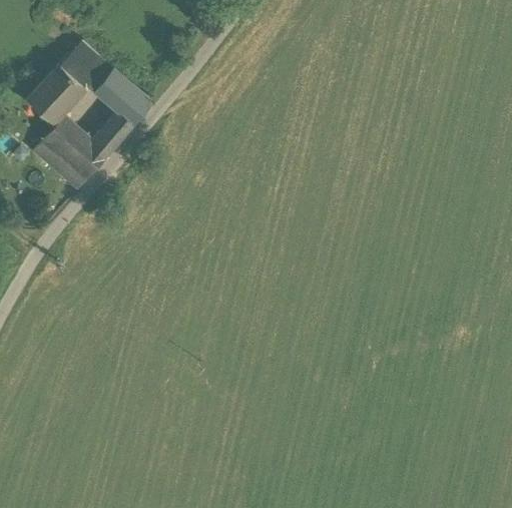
[(114,70),(83,43),(68,59),(62,65),(61,66),(85,88),(88,85),(95,92),(114,70)]
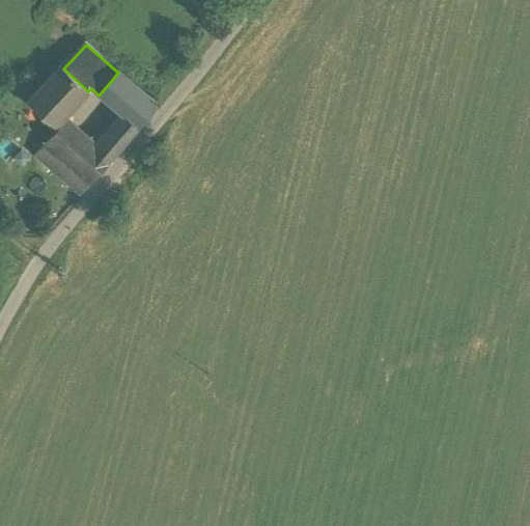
[(63,55),(57,61),(64,67),(71,61),(63,55)]
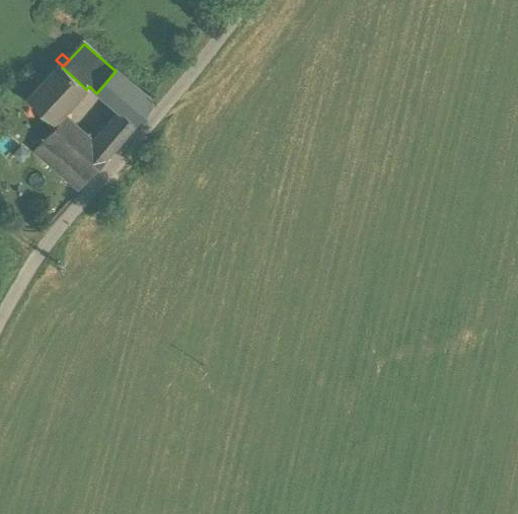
[(62,67),(28,102),(53,125),(86,89),(62,67)]
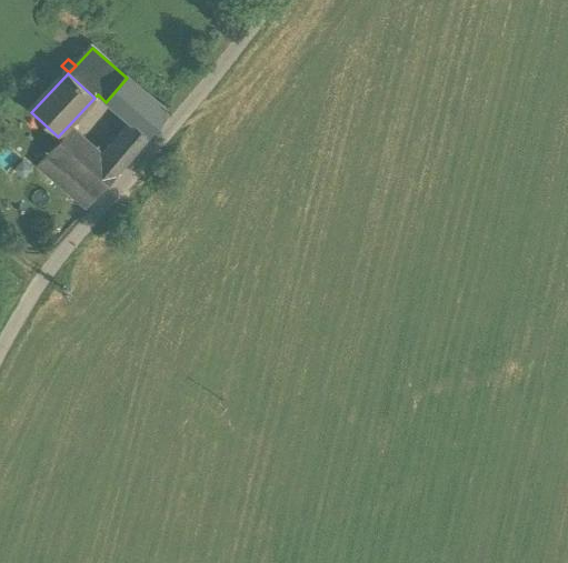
[(127,78),(106,102),(133,127),(149,140),(170,116),(127,78)]
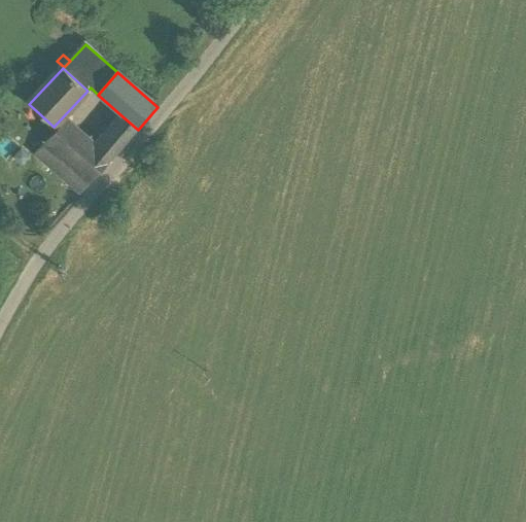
[(124,117),(107,136),(121,148),(138,130),(124,117)]
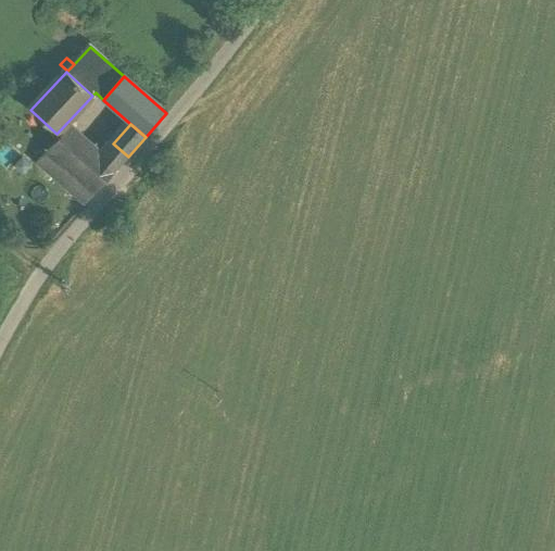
[(93,150),(68,128),(48,152),(73,174),(93,150)]
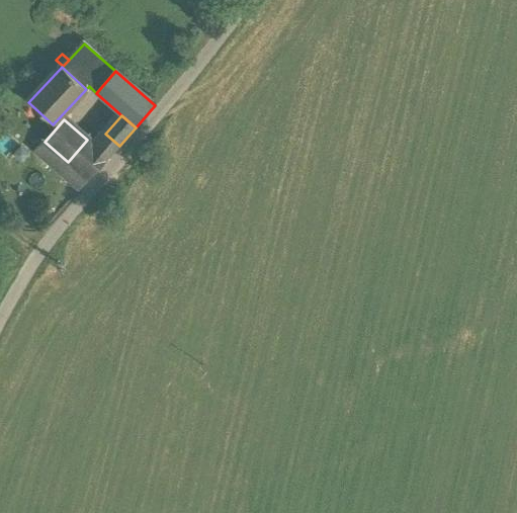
[(105,134),(95,147),(109,159),(119,146),(105,134)]
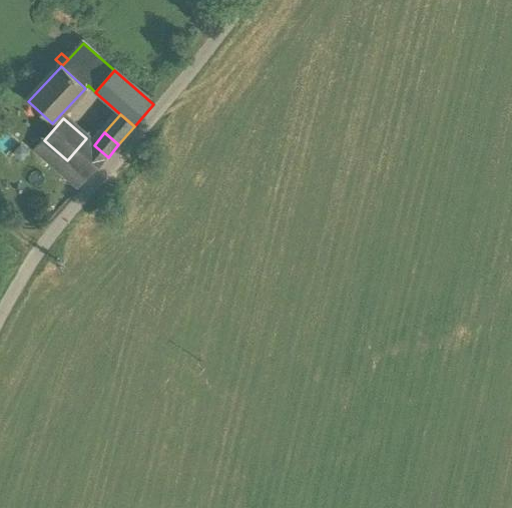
[(94,145),(86,138),(67,160),(89,178),(108,157),(94,145)]
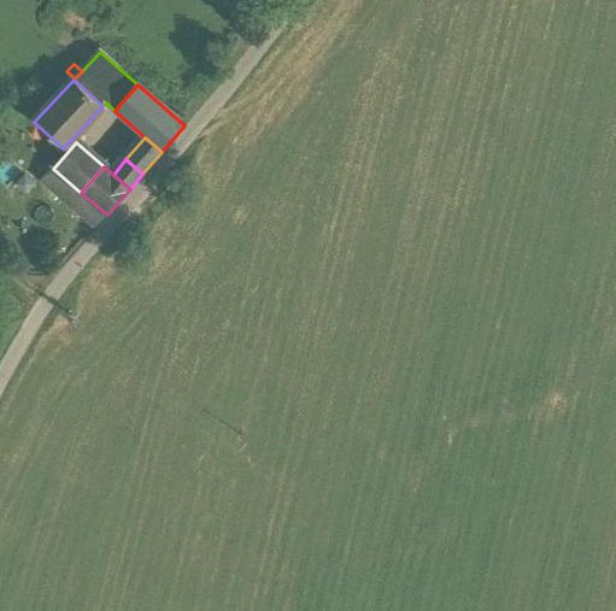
[(81,193),(53,169),(39,186),(93,231),(107,215),(81,193)]
